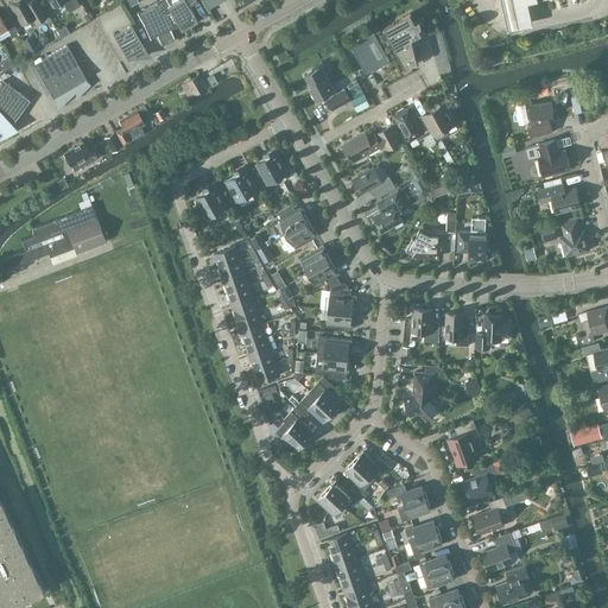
[(25,0),(16,0),(10,4),(21,25),(30,20),(32,25),(46,17),(36,0),(30,0),(27,2),(25,0)]
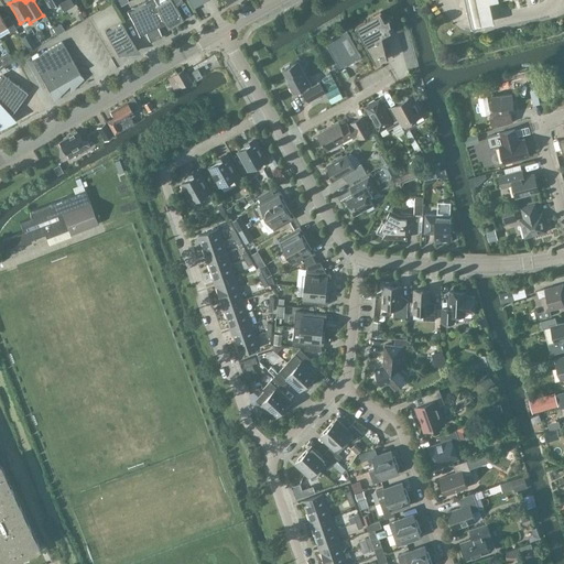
[(45,0),(49,7),(57,1),(64,11),(74,6),(71,0),(45,0)]
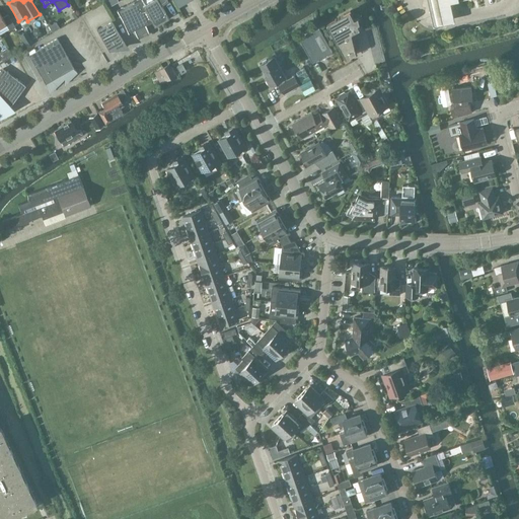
[(162,22),(162,21),(168,17),(161,4),(166,0),(150,0),(145,4),(142,0),(123,8),(118,11),(123,20),(128,32),(134,29),(138,38),(149,32),(145,24),(152,21),(154,25),(156,24),(157,24),(162,22)]
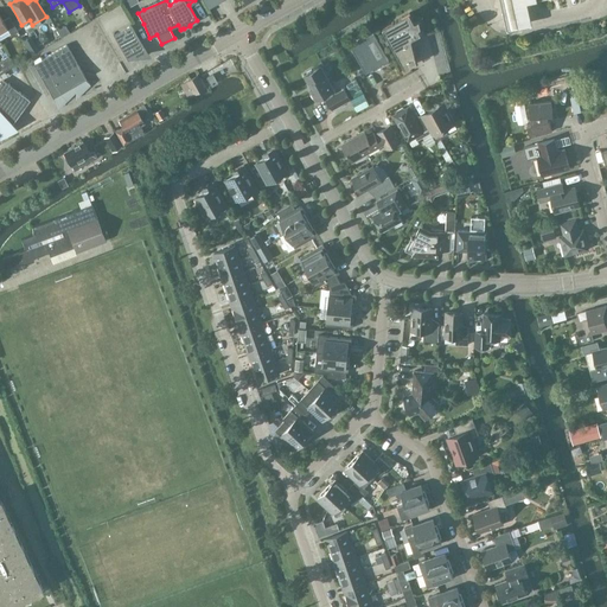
[(537,0),(503,0),(510,29),(535,24),(530,5),(538,2),(537,0)]
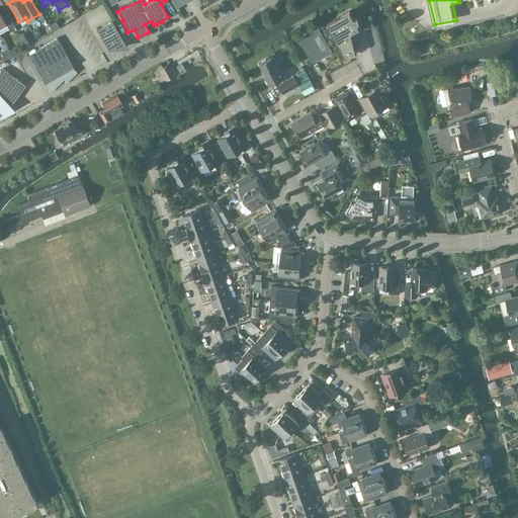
[(354,19),(350,11),(327,23),(346,59),(354,54),(356,53),(351,33),(359,28),(357,24),(359,23),(358,17),(354,19)]
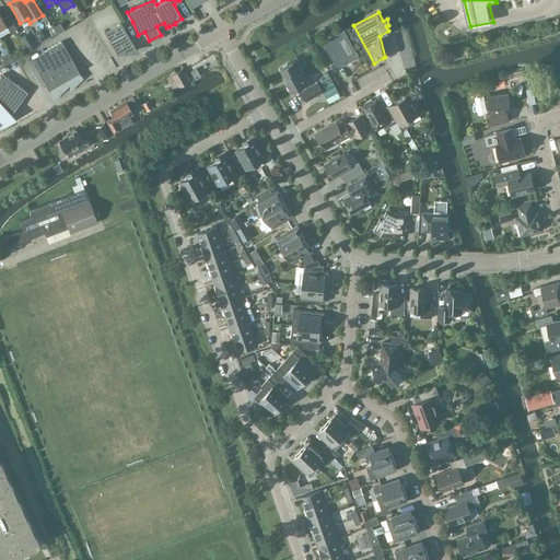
[(0,31),(7,26),(11,33),(16,28),(9,15),(2,19),(0,13),(0,31)]
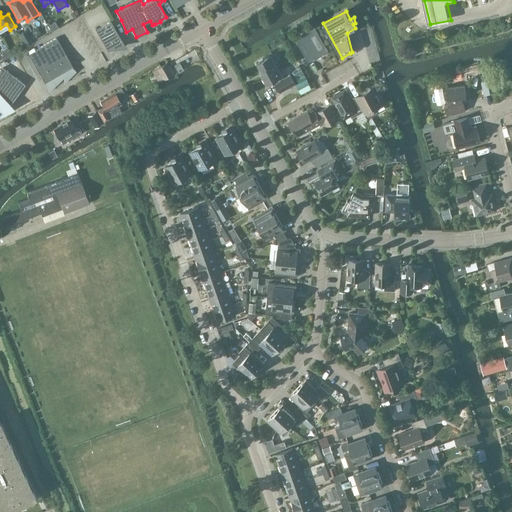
[(54,20),(47,24),(51,30),(58,26),(54,20)]
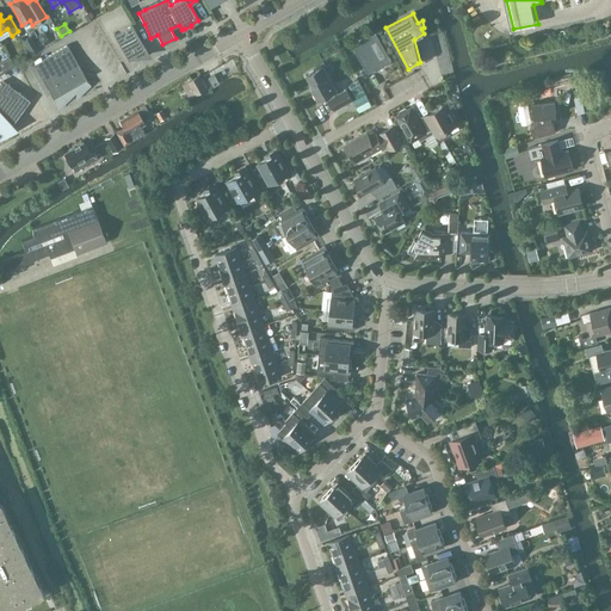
[(133,25),(115,36),(129,60),(140,54),(148,56),(147,53),(147,51),(133,25)]
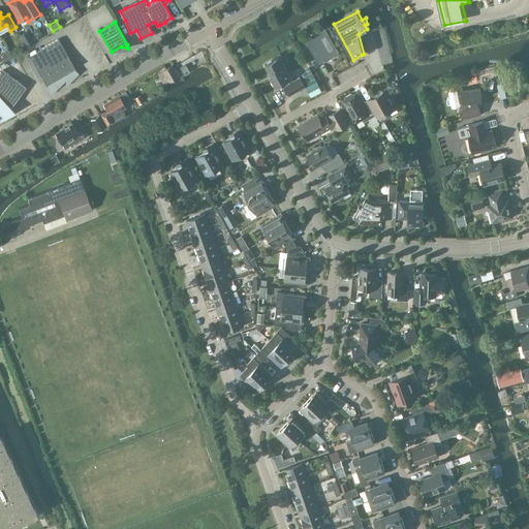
[(313,36),(306,40),(319,64),(327,60),(325,59),(332,56),(332,57),(339,53),(325,29),(318,33),(319,34),(313,37),(313,36)]
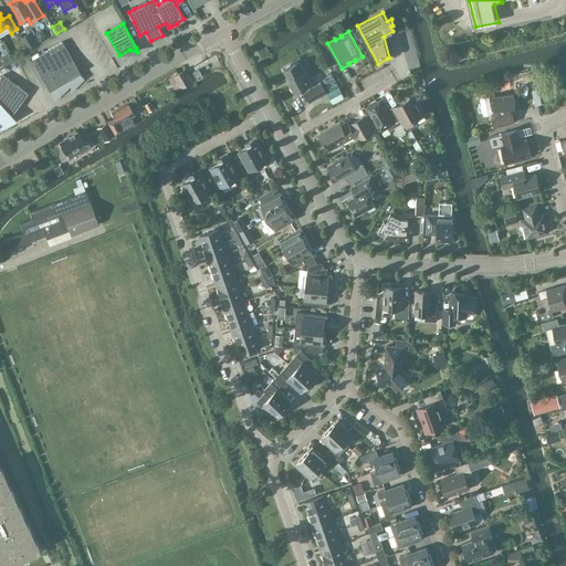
[(62,42),(32,60),(49,88),(50,87),(59,96),(74,82),(76,85),(83,79),(77,72),(79,71),(62,42)]
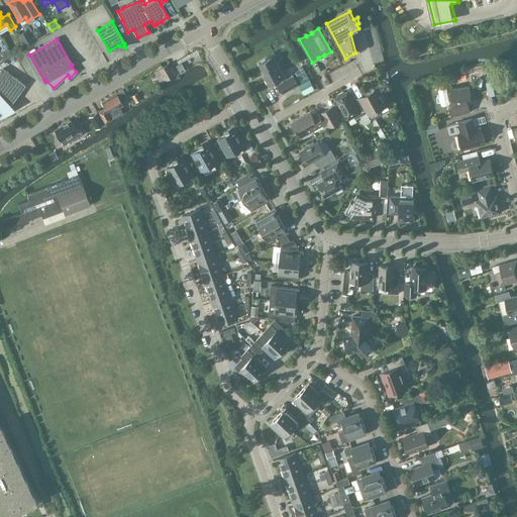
[(0,50),(0,57),(1,59),(10,54),(7,47),(0,50)]
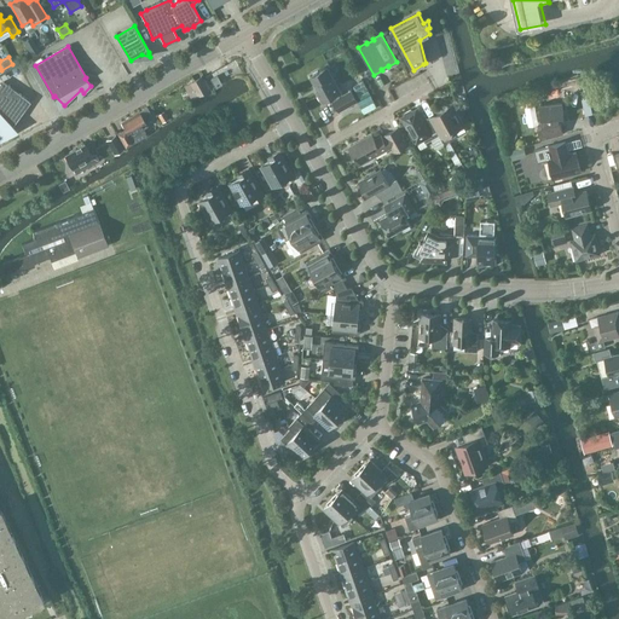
[(313,75),(311,77),(318,91),(317,92),(323,103),(334,97),(341,110),(357,102),(351,91),(342,96),(328,68),(319,73),(318,71),(313,74),(313,75)]
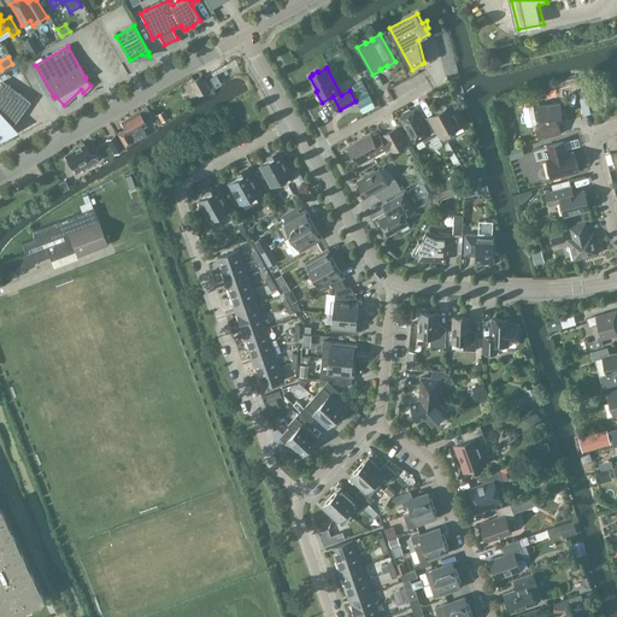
[(399,68),(394,71),(399,80),(405,76),(400,68),(399,68)]
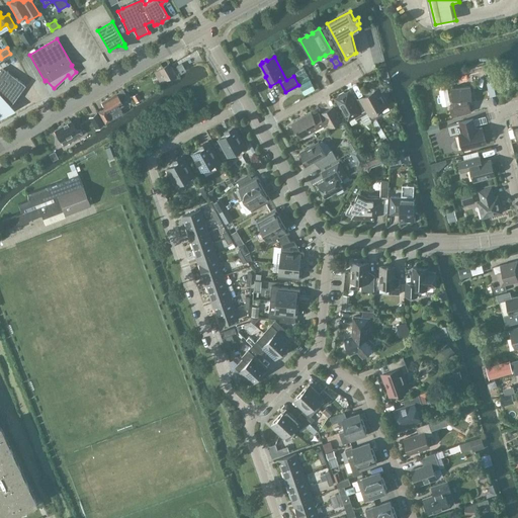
[(155,71),(162,82),(175,74),(168,63),(155,71)]
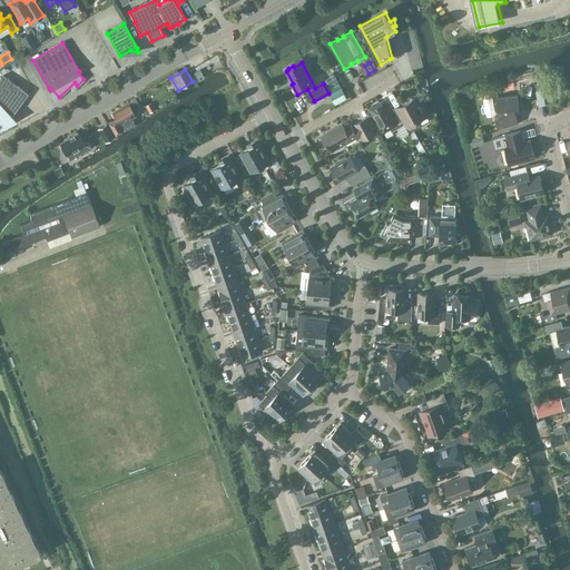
[(205,78),(204,77),(200,71),(195,75),(199,82),(205,78)]
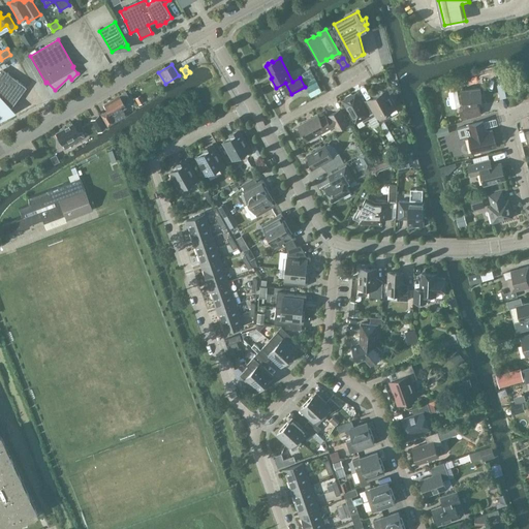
[(309,67),(301,72),(308,85),(316,80),(309,67)]
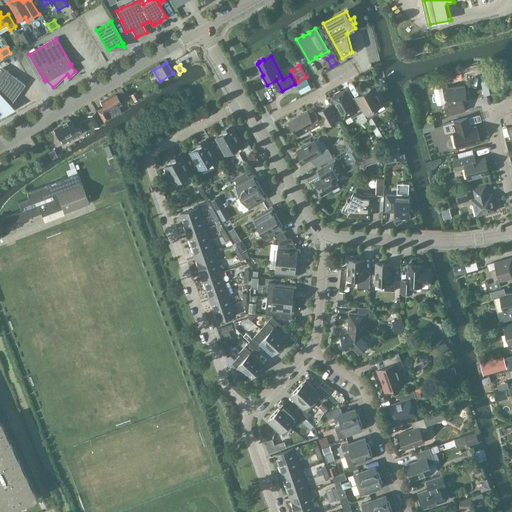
[(3,68),(0,71),(0,116),(8,111),(7,108),(25,84),(3,68)]
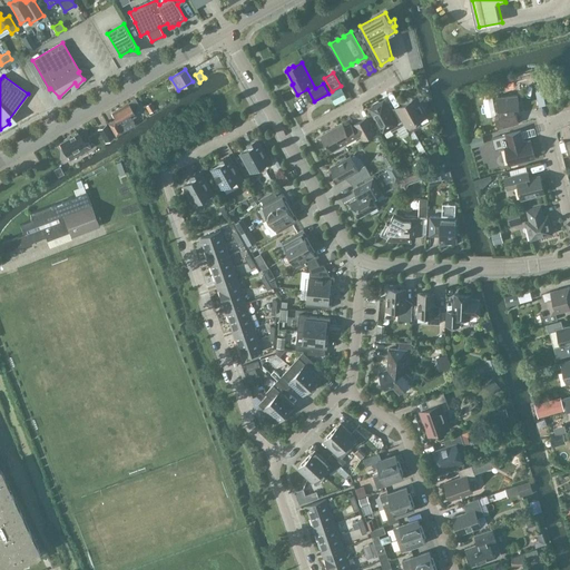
[(499,109),(499,116),(495,117),(498,129),(519,124),(516,111),(514,112),(514,108),(519,107),(518,95),(497,97),(498,109),(499,109)]
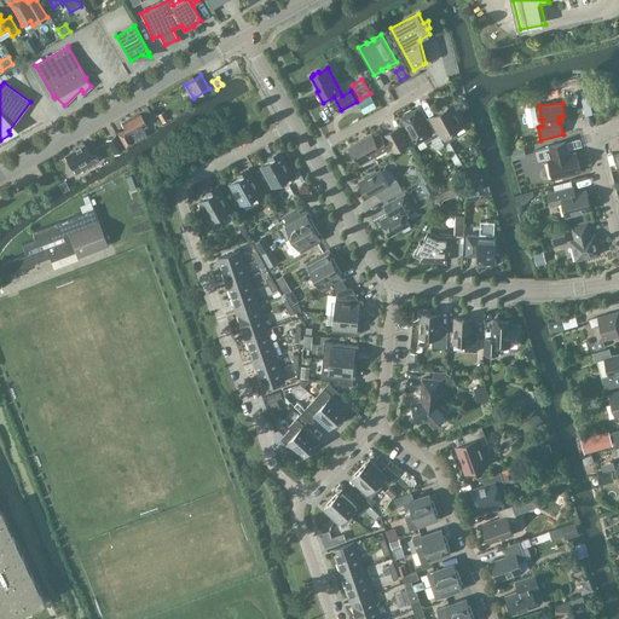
[(139,111),(121,122),(126,128),(117,133),(126,148),(146,136),(143,128),(146,126),(144,120),(151,116),(146,108),(139,113),(139,111)]
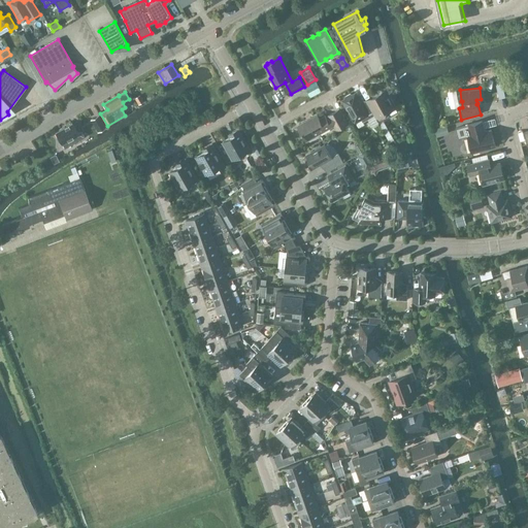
[(383,92),(372,97),(367,100),(376,118),(377,118),(380,123),(390,117),(387,112),(395,107),(389,97),(388,97),(386,93),(383,92)]
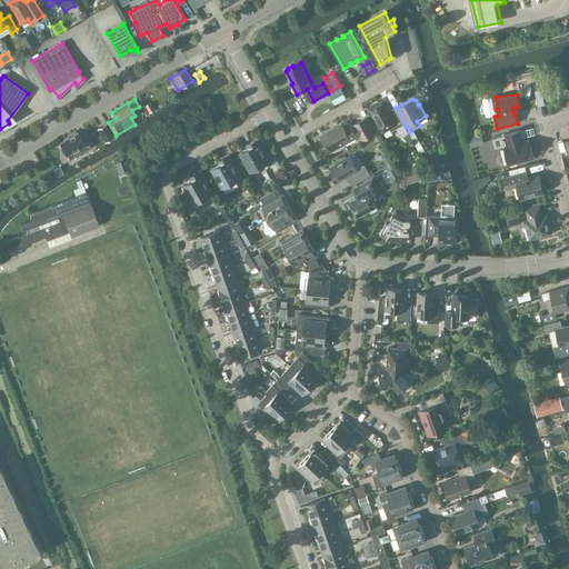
[(372,107),(369,108),(382,132),(389,129),(391,131),(403,125),(397,112),(391,116),(383,100),(381,102),(378,101),(372,103),(372,107)]
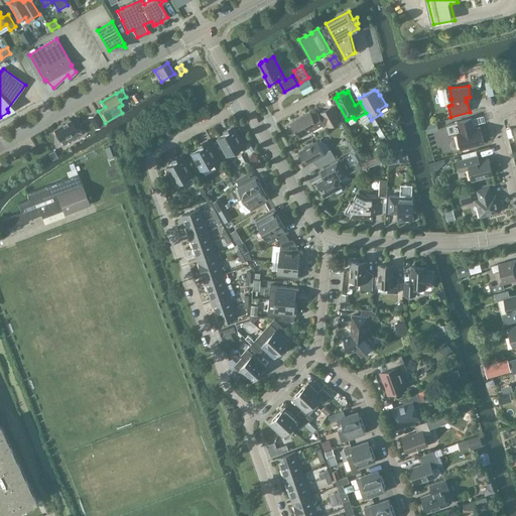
[(134,101),(139,98),(134,92),(129,95),(134,101)]
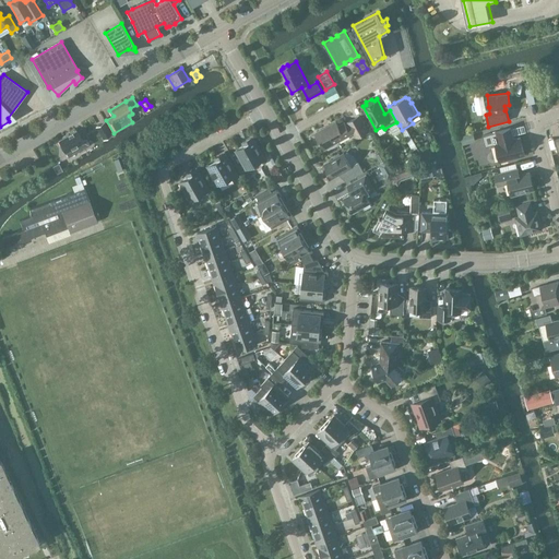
[(339,126),(336,121),(317,132),(320,140),(319,140),(324,149),(351,134),(351,132),(353,131),(356,138),(368,131),(359,116),(348,122),(351,126),(347,128),(344,122),(339,126)]
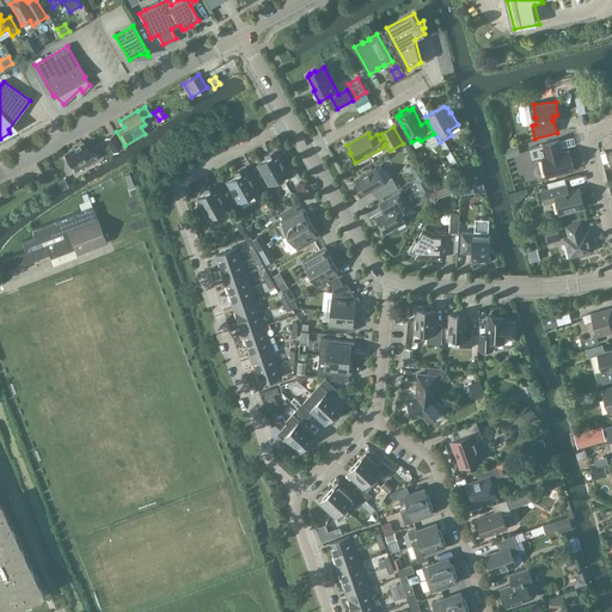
[(122,147),(114,133),(105,139),(112,152),(122,147)]
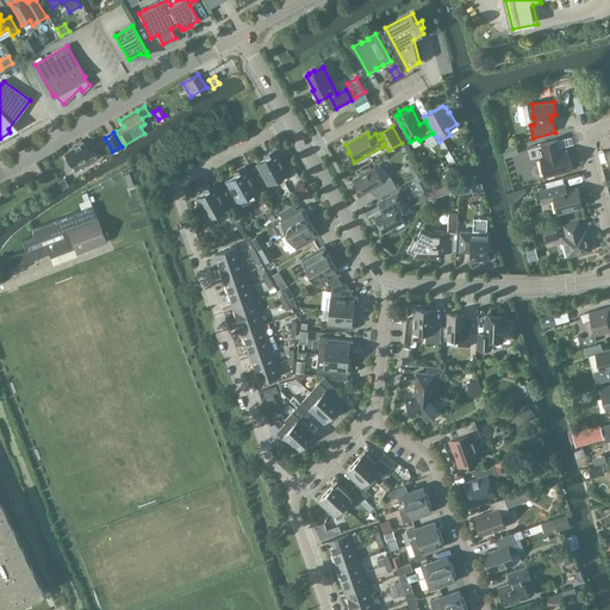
[(558,139),(527,148),(530,160),(541,157),(546,176),(573,169),(567,150),(560,153),(558,139)]
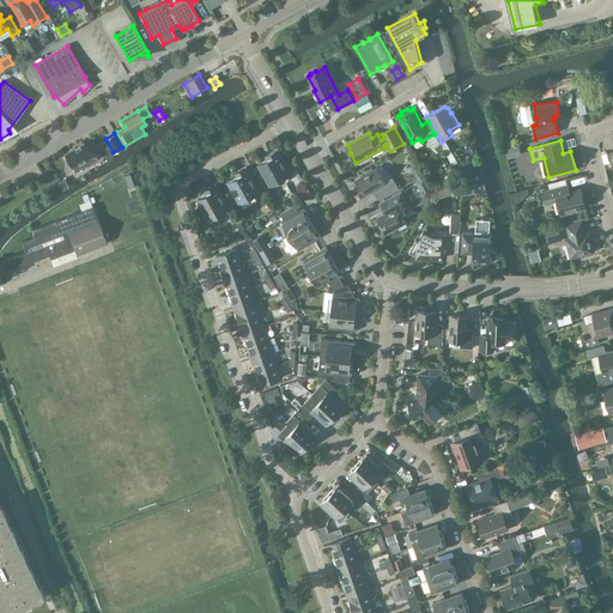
[(83,143),(65,153),(76,171),(98,158),(95,152),(90,155),(83,143)]
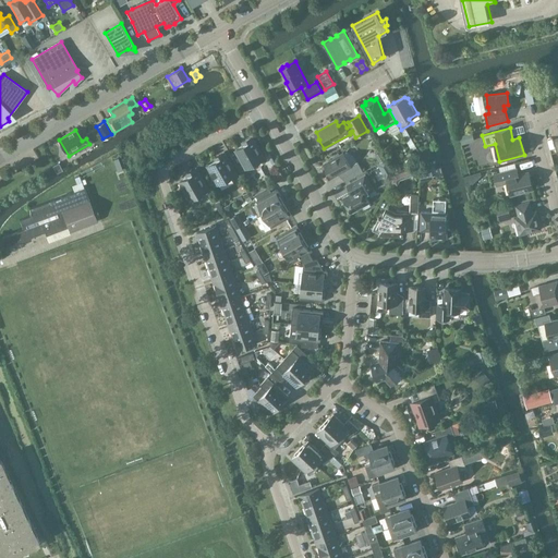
[(459,135),(461,144),(474,141),(472,132),(459,135)]
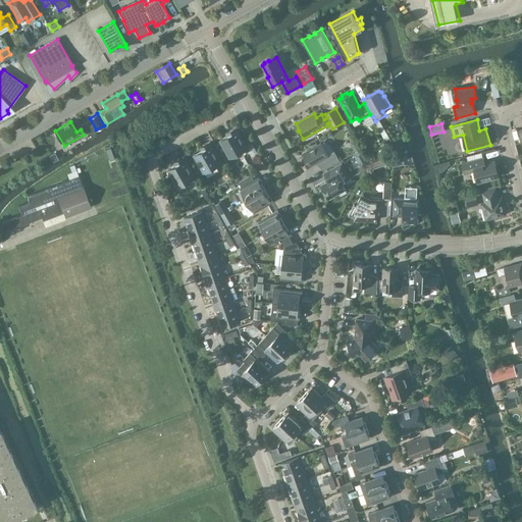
[(248,148),(236,127),(226,133),(228,136),(220,141),(230,158),(248,148)]
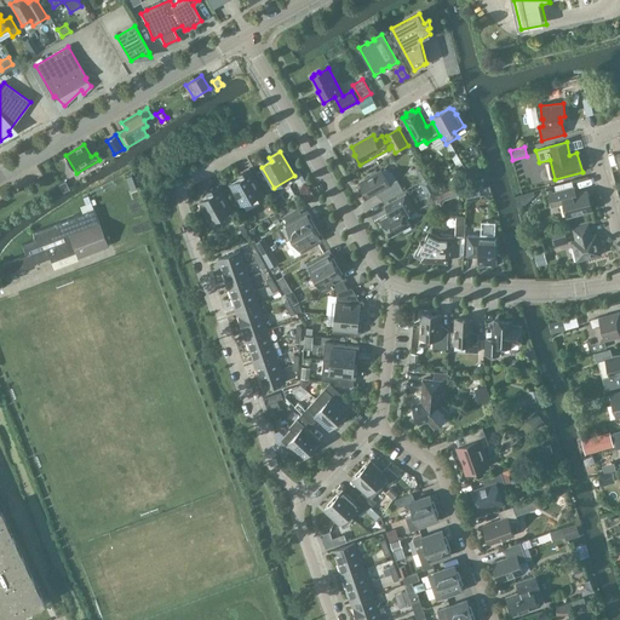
[(250,168),(239,176),(240,179),(230,184),(242,206),(263,194),(250,168)]
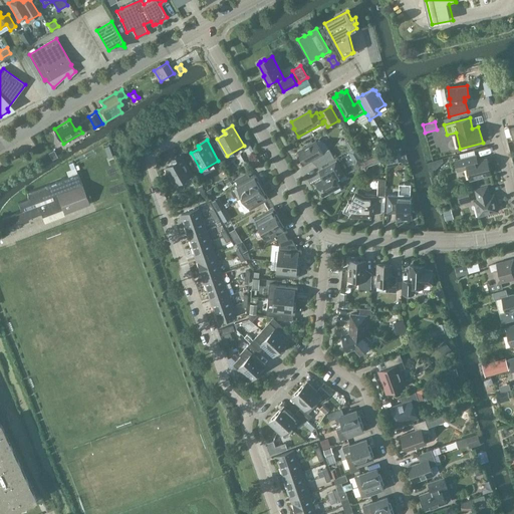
[(329,149),(322,153),(316,142),(298,152),(305,164),(311,160),(317,166),(318,167),(334,158),(329,149)]
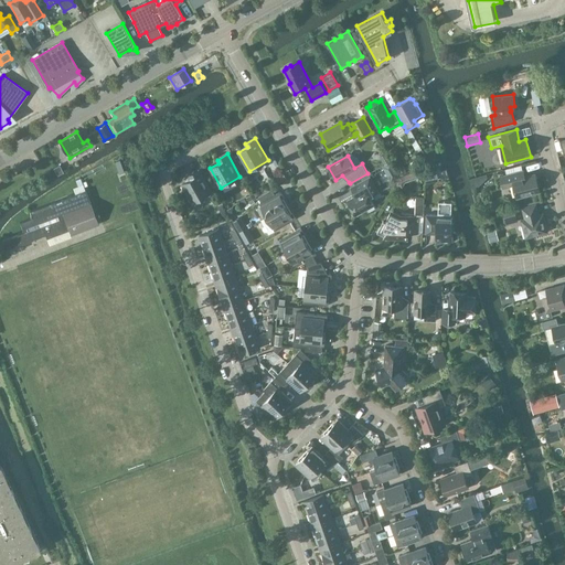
[(422,168),(425,177),(440,170),(438,162),(422,168)]
